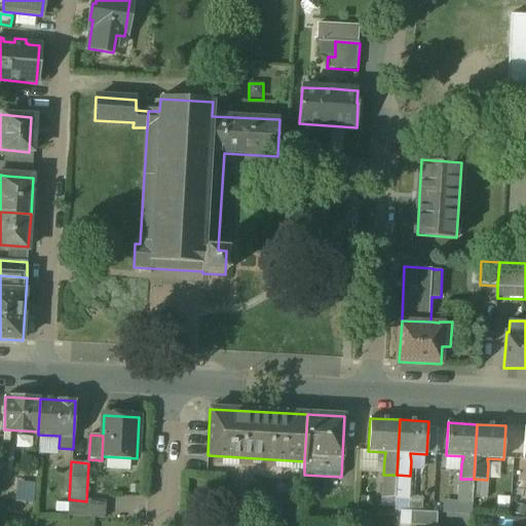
[(397,475),(383,475),(381,497),(395,498),(397,475)]
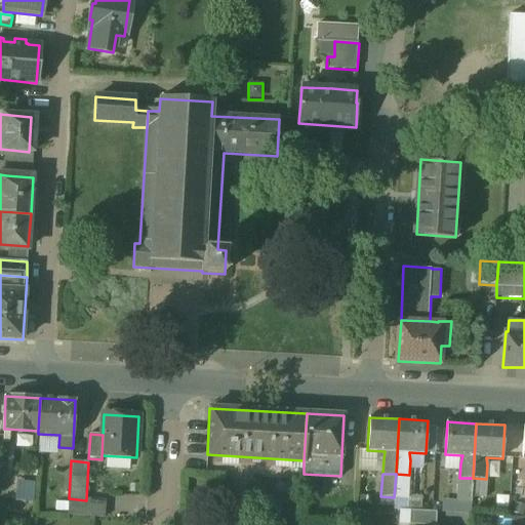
[(409,475),(396,474),(394,497),(408,498),(409,475)]
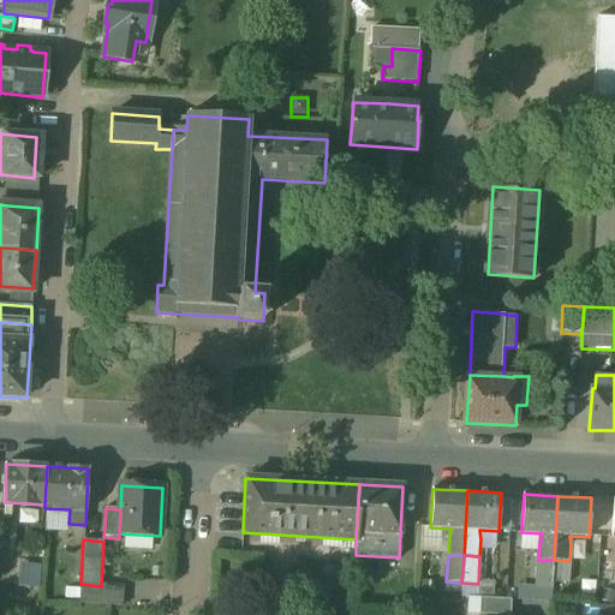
[(41,565),(30,563),(28,586),(39,587),(41,565)]
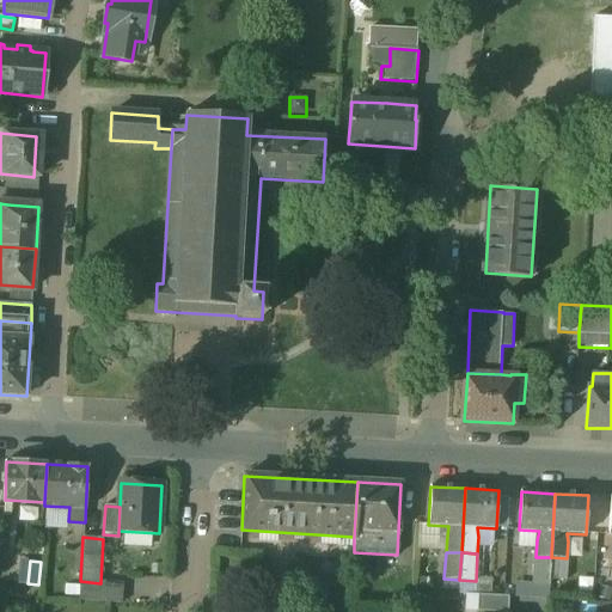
[(476,581),(459,580),(459,594),(475,595),(476,581)]
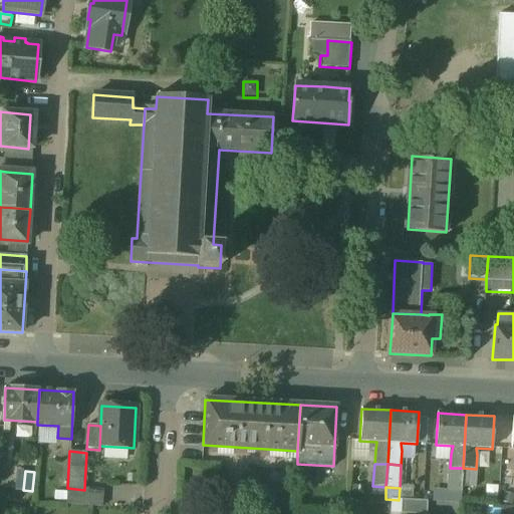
[(84,490),(67,488),(66,504),(102,507),(103,490),(84,489),(84,490)]
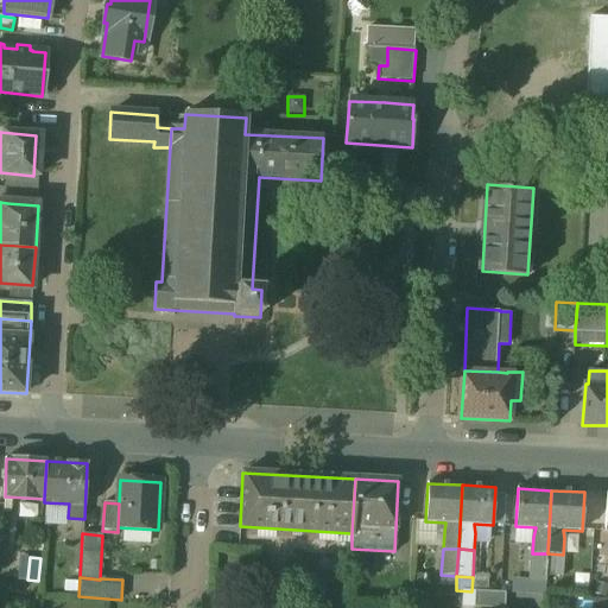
[(505,607),(506,593),(475,591),(474,607),(477,607),(505,607)]
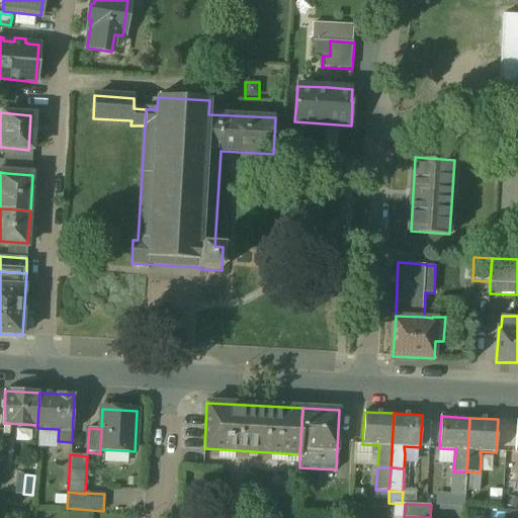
[(246,517),(246,508),(231,507),(230,517),(246,517)]
